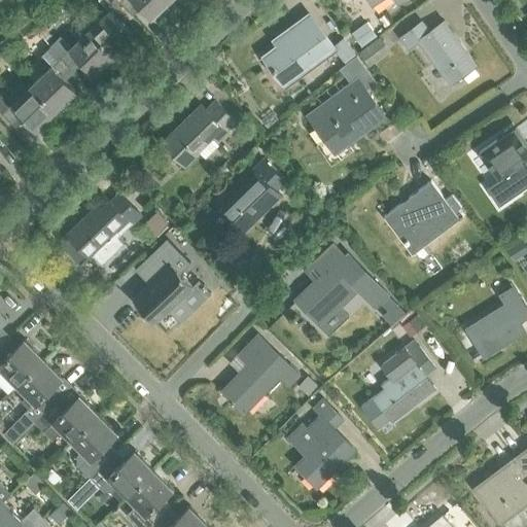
[(99,0),(109,10),(90,29),(113,54),(134,33),(119,19),(129,10),(118,0),(99,0)]
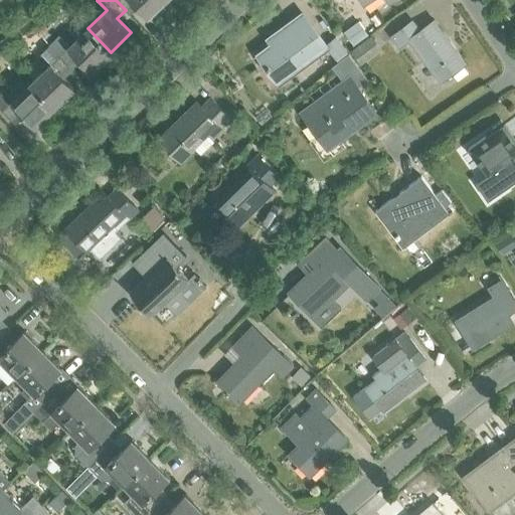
[(116,0),(126,10),(135,2),(148,16),(164,0),(116,0)]
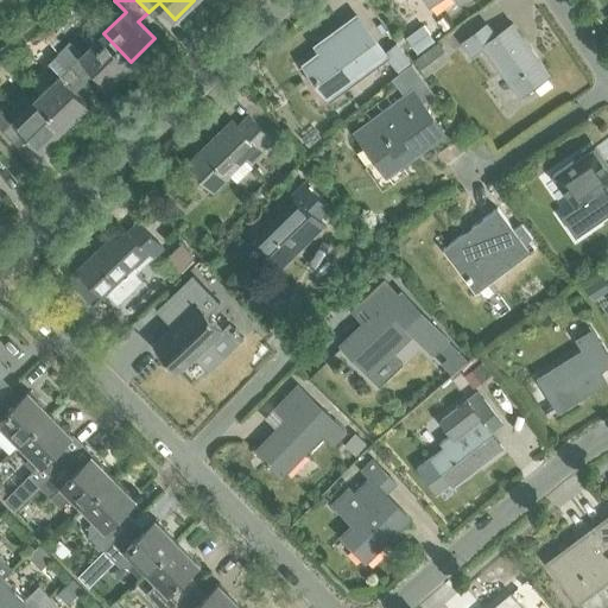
[(305,64),(329,97),(385,57),(356,17),(342,27),(347,33),(305,64)]
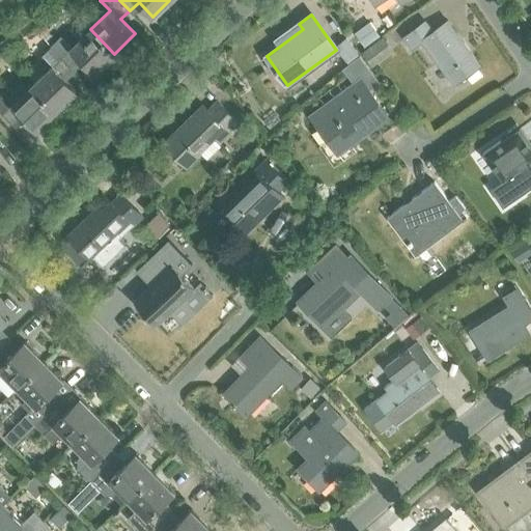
[(380,34),(370,21),(356,32),(365,45),(380,34)]
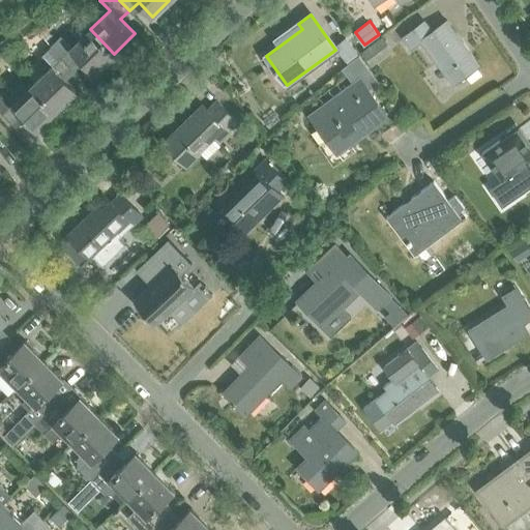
[(431,32),(423,23),(404,38),(411,48),(420,40),(453,83),(478,64),(445,21),(431,32)]
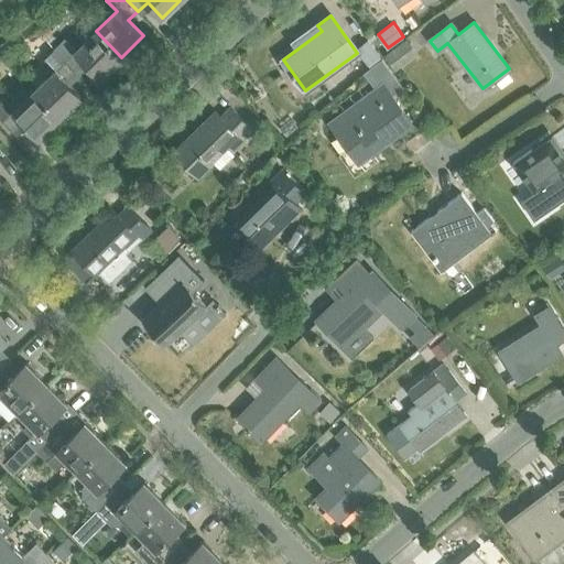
[(96,31),(76,50),(65,39),(54,50),(75,72),(85,63),(99,77),(121,57),(96,31)]
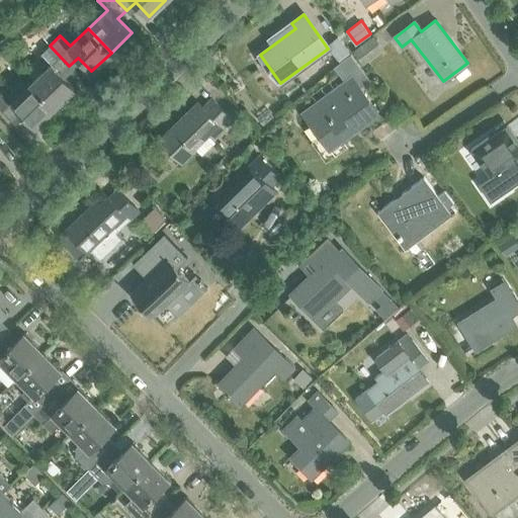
[(353,50),(363,64),(383,50),(373,35),(353,50)]
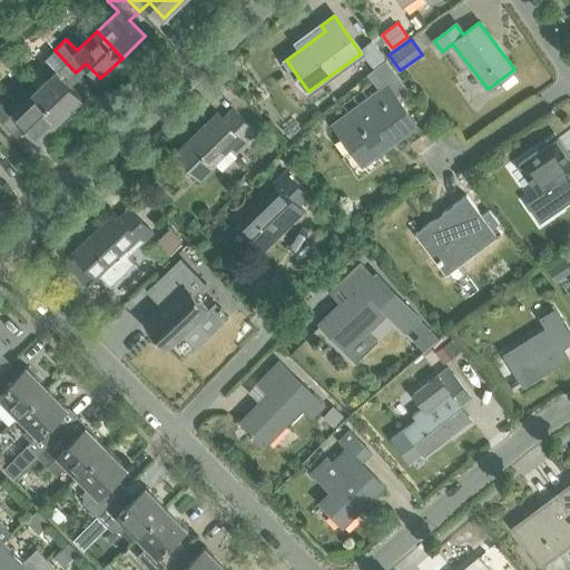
[(360,49),(372,66),(384,57),(372,40),(360,49)]
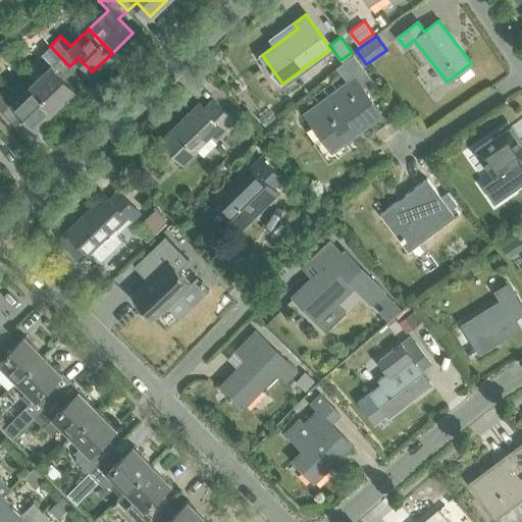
[(61,74),(69,66),(50,46),(40,55),(50,65),(32,84),(54,107),(74,89),(61,74)]
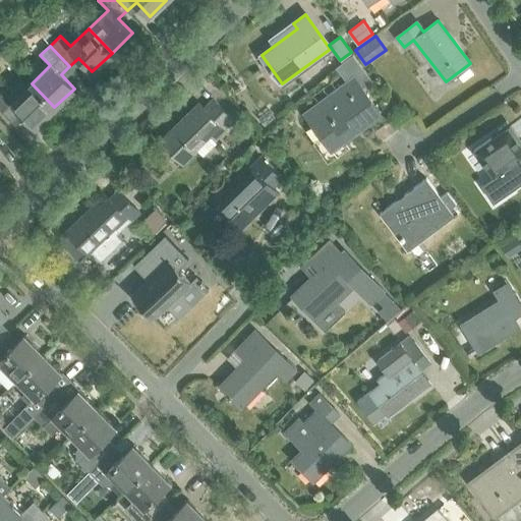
[(359,62),(352,53),(338,64),(344,73),(359,62)]
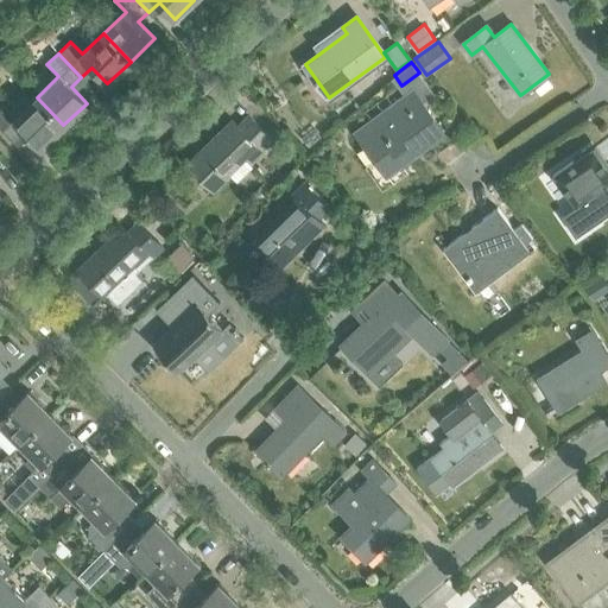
[(424,150),(423,147),(442,132),(412,92),(393,105),(391,102),(371,118),(372,121),(356,132),(385,170),(398,160),(403,166),(424,150)]
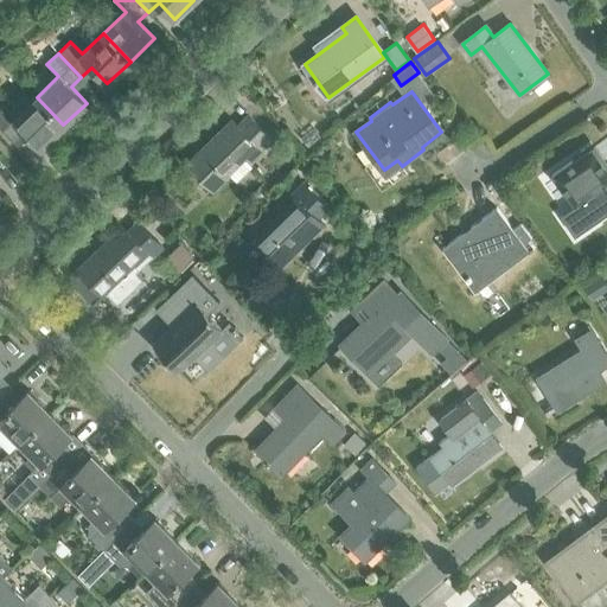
[(39,147),(63,125),(37,97),(14,119),(2,106),(0,108),(0,126),(14,141),(25,132),(39,147)]
